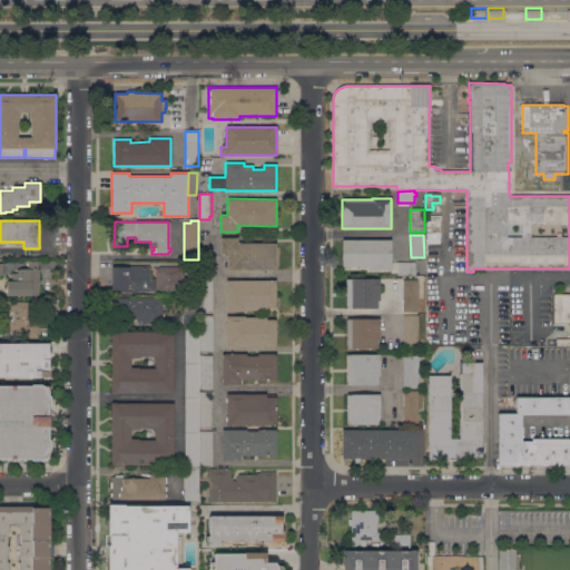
[(275,243),(276,269),(227,269),(227,254),(220,254),(220,237),(237,237),(237,243),(275,243)]
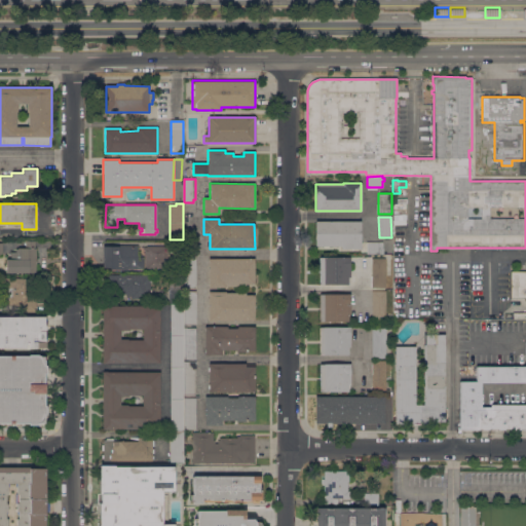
[(360,221),(361,242),(362,242),(362,249),(341,249),(341,246),(315,246),(315,221),(360,221)]
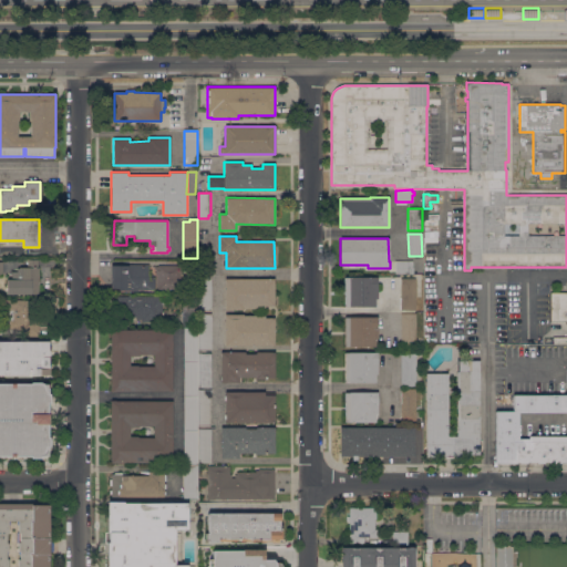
[(197,247),(206,247),(206,251),(212,251),(212,275),(198,275),(197,258),(197,247)]
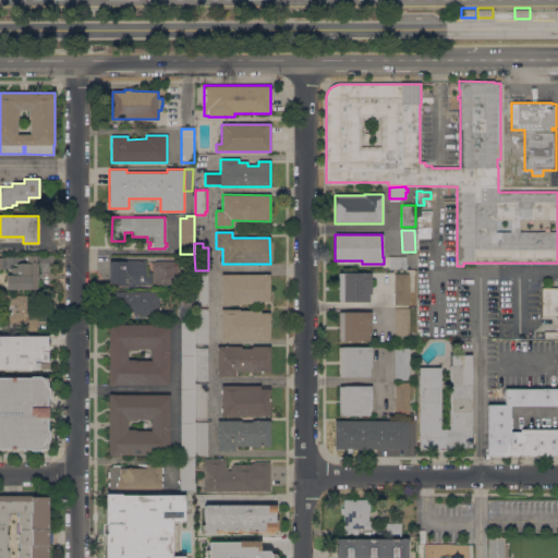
[(7,289),(7,275),(12,275),(12,267),(16,267),(16,264),(19,264),(19,263),(26,263),(26,255),(37,255),(37,263),(39,263),(38,289),(7,289)]
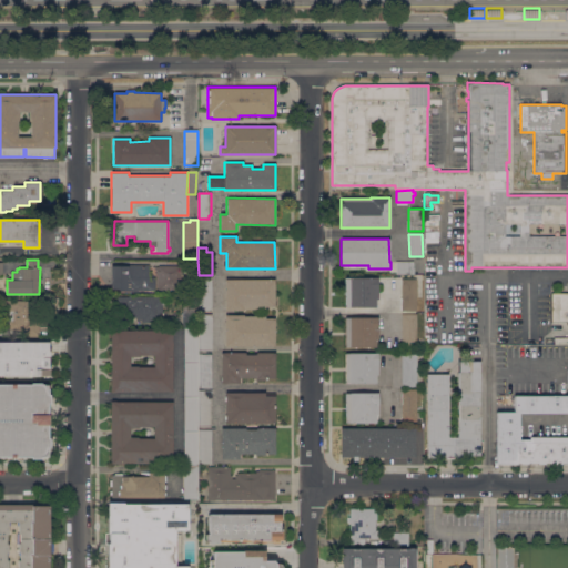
[(413,261),(413,269),(414,269),(414,274),(396,274),(396,261),(413,261)]
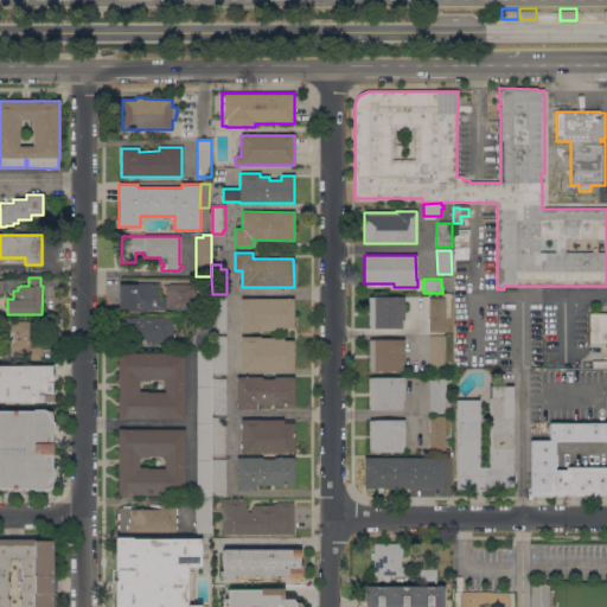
[(158,282),(159,296),(165,296),(165,310),(146,310),(146,312),(139,312),(139,310),(127,310),(127,308),(119,308),(119,283),(158,282)]
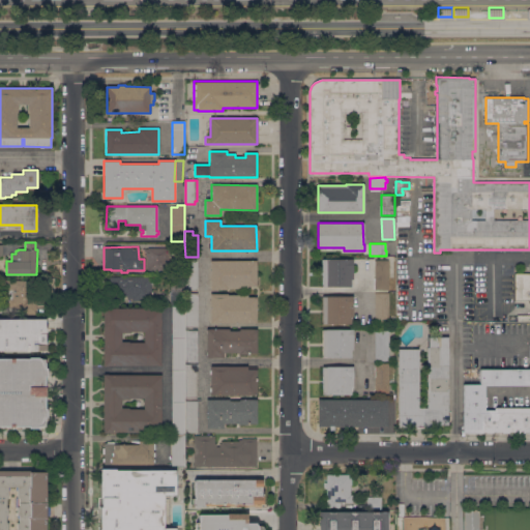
[(146,257),(145,257),(145,248),(148,248),(148,247),(167,247),(168,248),(170,248),(170,257),(169,257),(169,269),(167,269),(167,270),(148,271),(148,269),(146,269),(146,257)]
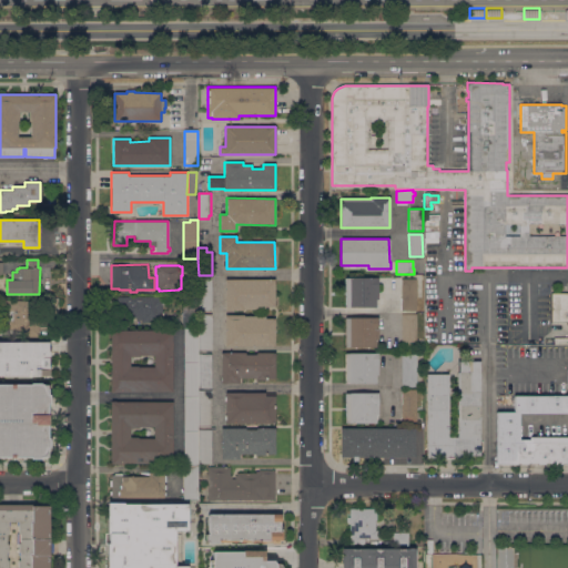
[(212,275),(212,307),(211,307),(211,311),(202,311),(202,308),(199,308),(199,275),(212,275)]
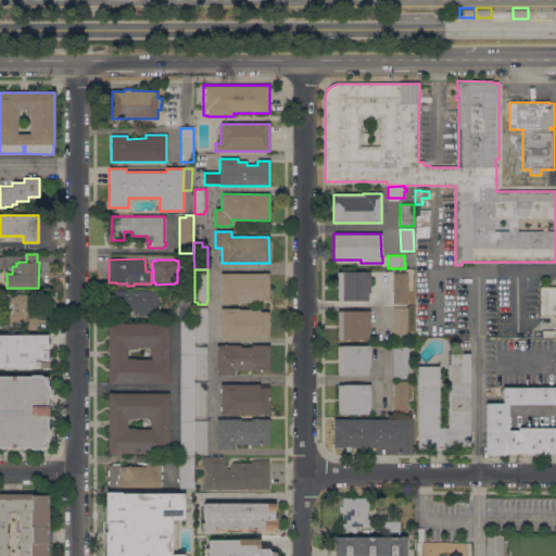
[(338,301),(338,272),(370,272),(370,293),(368,293),(368,301),(338,301)]
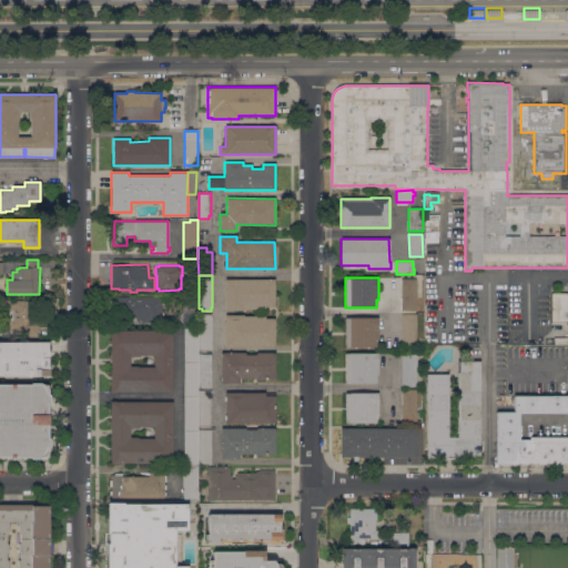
[(274,279),(274,296),(275,296),(275,307),(269,307),(269,305),(265,305),(265,308),(244,308),(244,310),(225,310),(225,279),(274,279)]
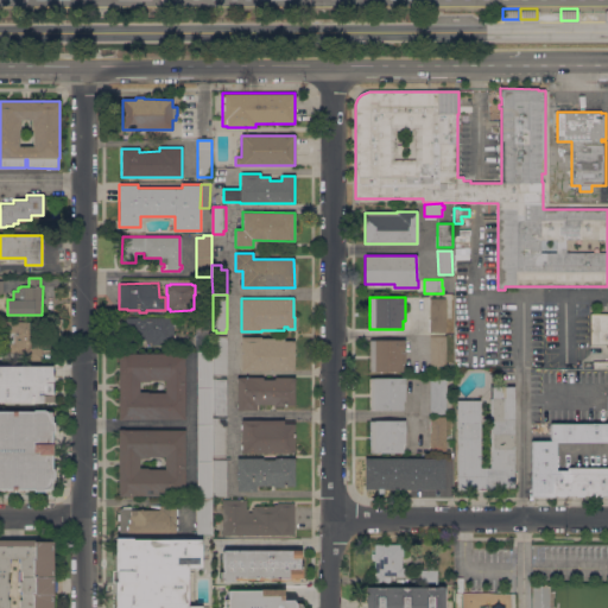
[(445,333),(430,333),(430,298),(445,298),(445,333)]
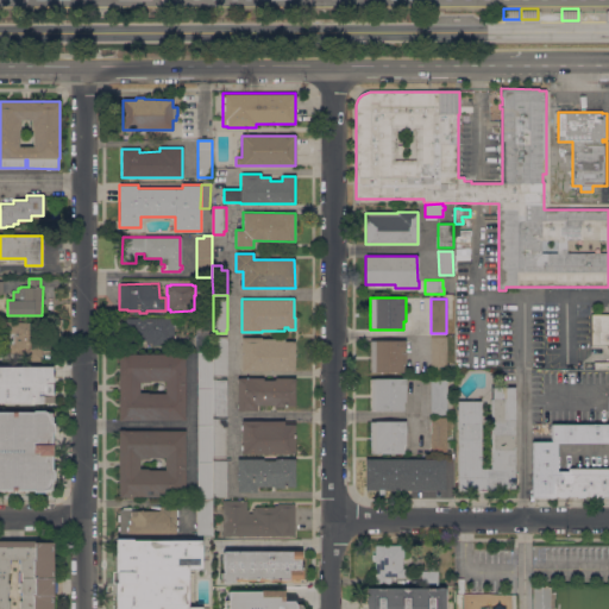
[(608,369),(594,369),(594,362),(608,362),(608,345),(591,345),(591,314),(608,314),(608,369)]
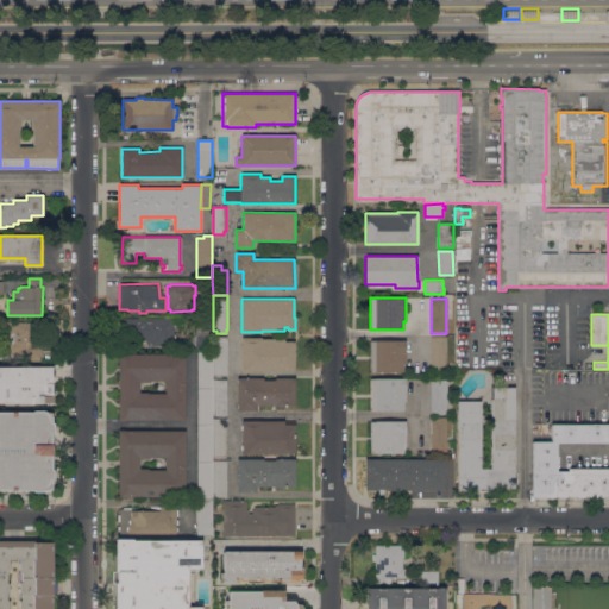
[(145,340),(126,340),(126,328),(123,328),(123,321),(126,321),(126,318),(174,318),(174,336),(175,336),(175,338),(174,338),(174,345),(151,345),(151,343),(145,343),(145,340)]
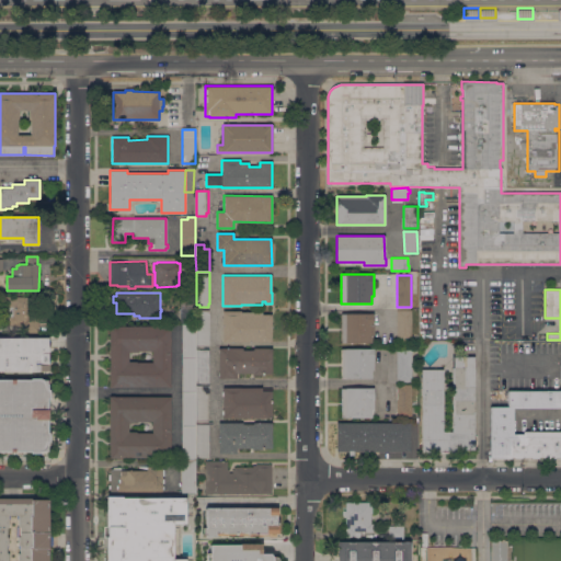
[(194,295),(194,309),(181,309),(181,295),(194,295)]
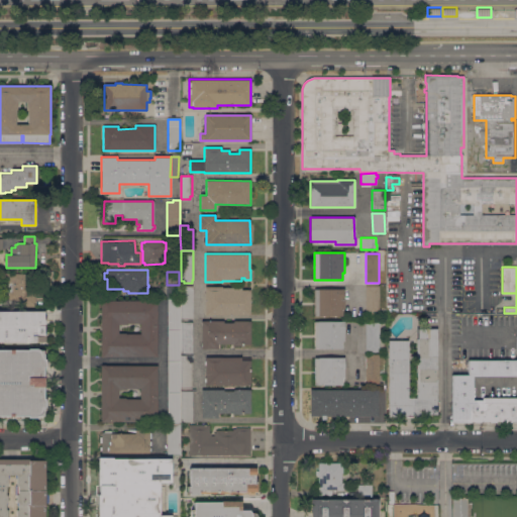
[(4,274),(36,274),(35,307),(22,307),(22,299),(19,299),(19,300),(11,300),(11,299),(10,299),(10,300),(7,300),(3,296),(4,274)]
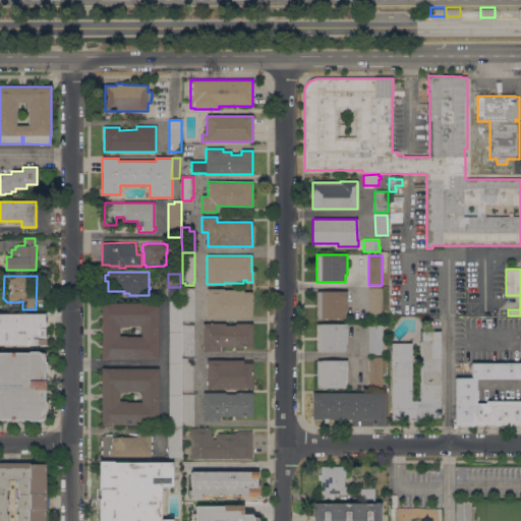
[(167,287),(181,287),(181,300),(167,300),(167,287)]
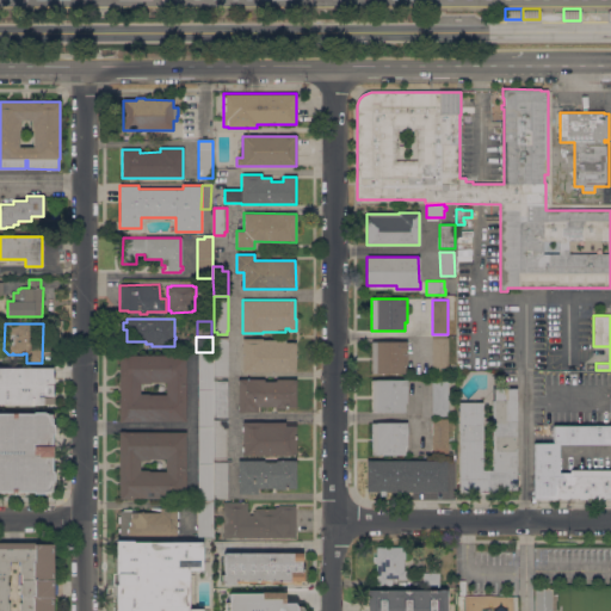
[(214,341),(217,341),(217,338),(227,338),(227,341),(228,341),(228,377),(216,377),(213,377),(214,355),(214,341)]
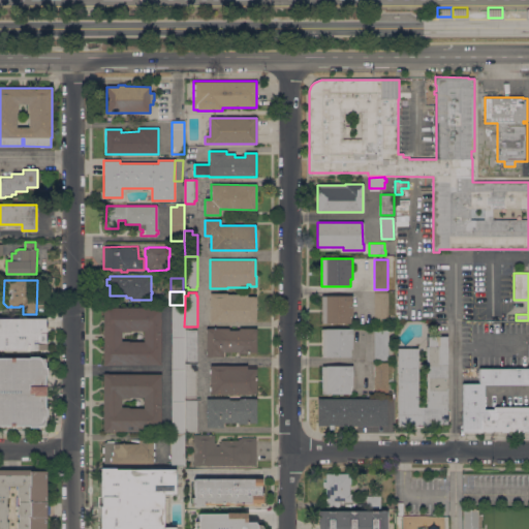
[(389,320),(374,320),(374,292),(387,292),(389,320)]
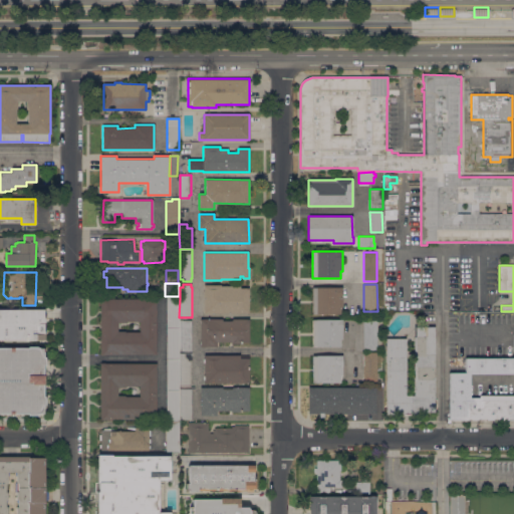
[(204,312),(204,285),(221,285),(221,286),(240,286),(240,288),(248,288),(248,312),(204,312)]
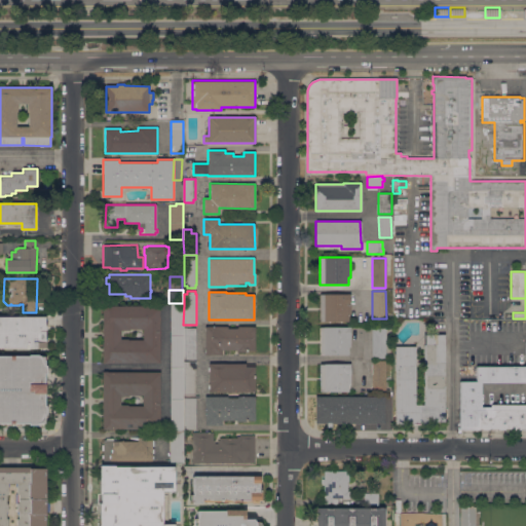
[(320,294),(350,294),(350,314),(348,314),(348,321),(320,322),(320,294)]
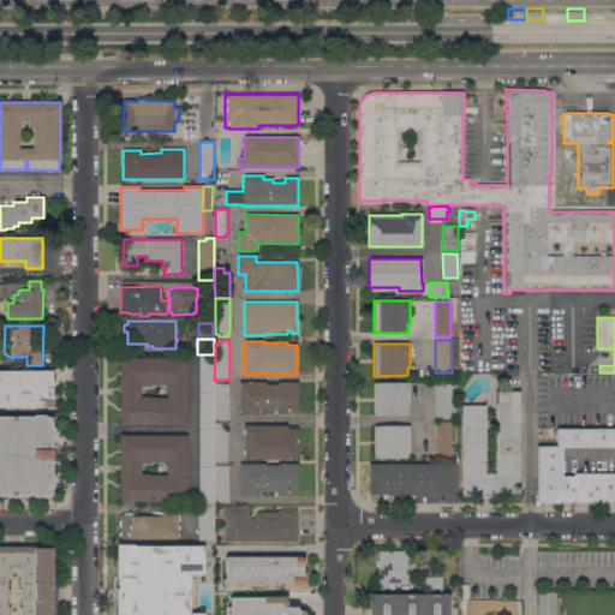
[(120,358),(186,357),(186,424),(120,424),(120,358)]
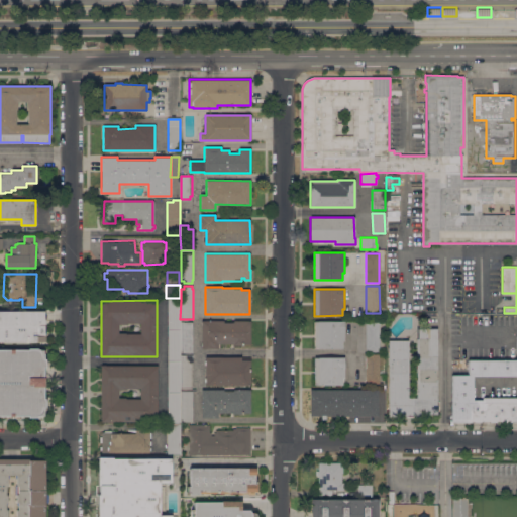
[(180,362),(168,362),(168,300),(181,300),(180,319),(180,353),(180,354),(180,362)]
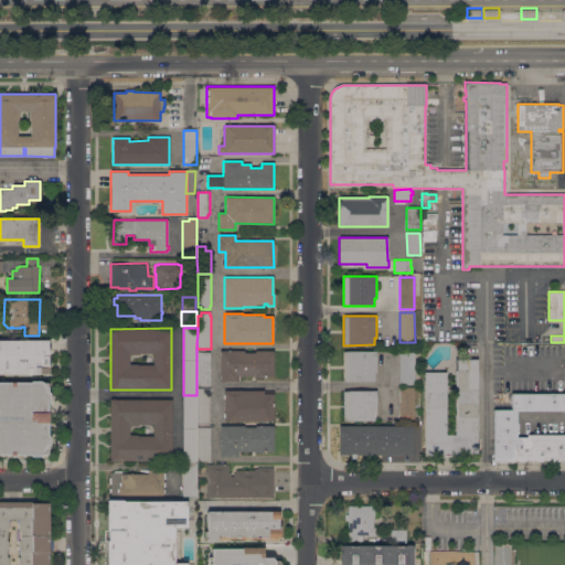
[(0,340),(49,340),(49,373),(0,373),(0,340)]
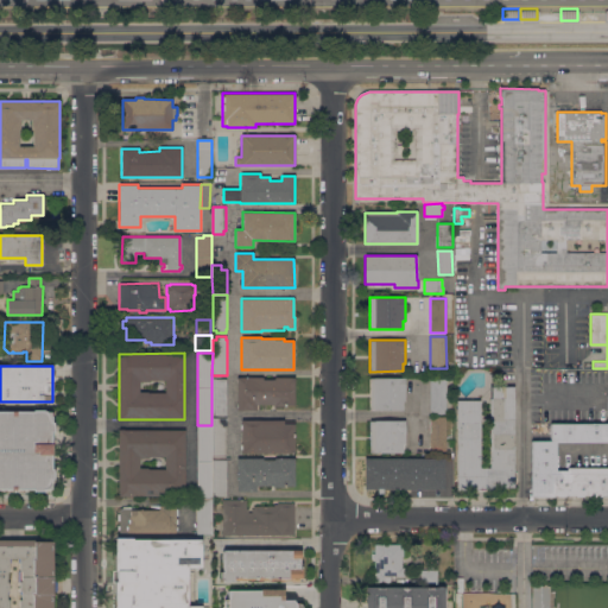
[(211,375),(215,375),(215,379),(227,379),(227,416),(211,416),(211,375)]
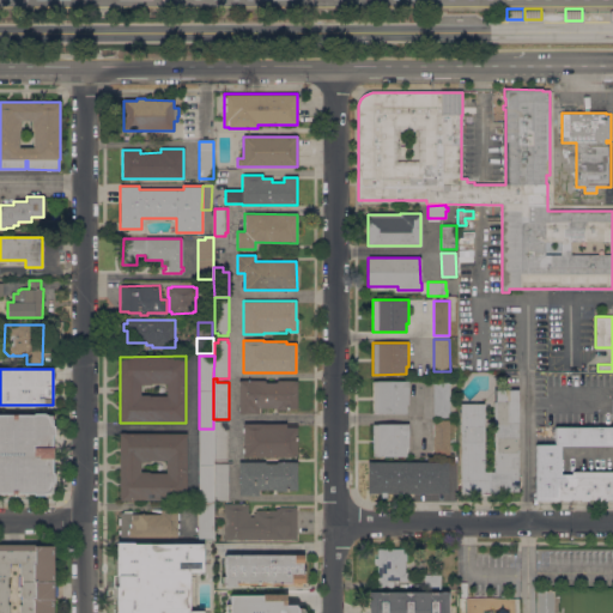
[(238,380),(265,380),(265,382),(277,382),(277,380),(296,381),(296,389),(298,389),(298,408),(289,408),(289,410),(274,410),(274,407),(261,407),(261,408),(259,408),(259,413),(238,413),(238,380)]
